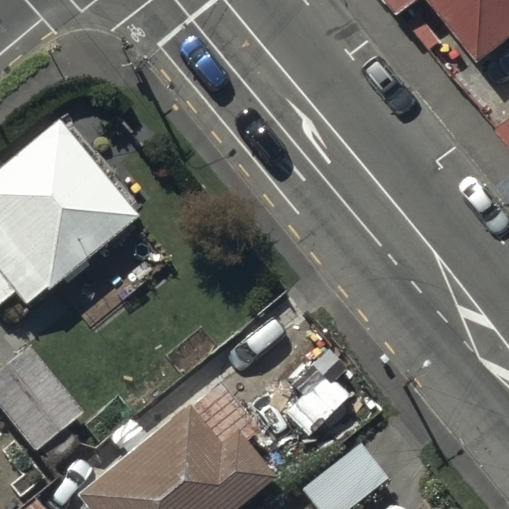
[(508,0),(397,0),(404,9),(416,0),(438,0),(483,58),(508,38),(508,0)]
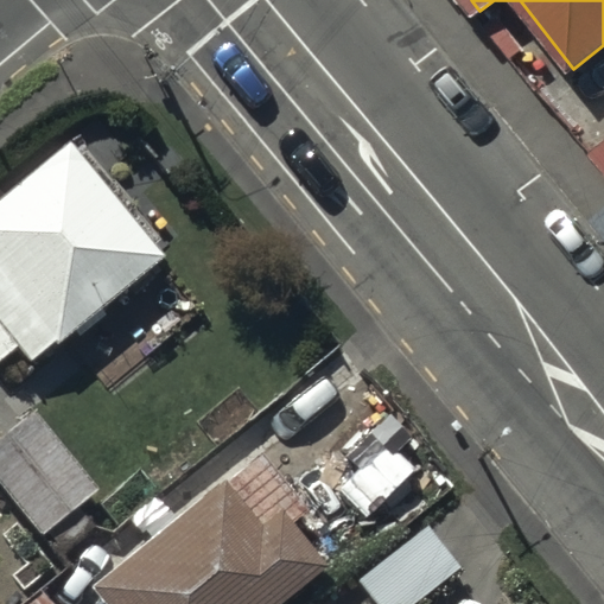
[(164,254),(69,140),(0,197),(0,362),(18,348),(30,361),(56,339),(58,343),(74,329),(81,337),(109,313),(102,305),(164,254)]
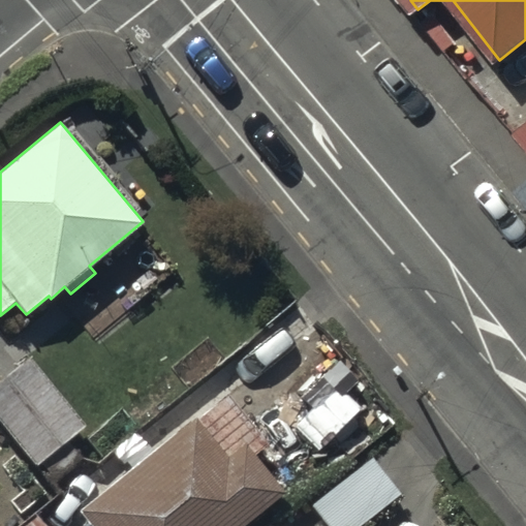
[(87,425),(31,357),(0,381),(0,420),(38,465),(43,461),(60,482),(86,460),(68,440),(87,425)]
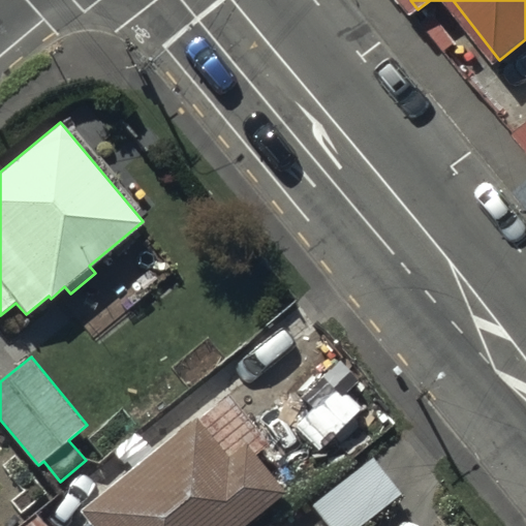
[(229,457),(194,415),(81,512),(92,525),(242,525),(285,490),(246,443),(229,457)]
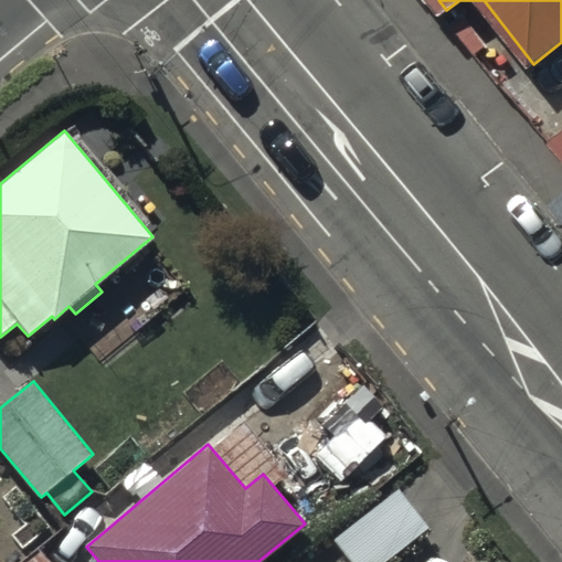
[(385,561),(428,529),(398,489),(333,540),(350,561),(385,561)]
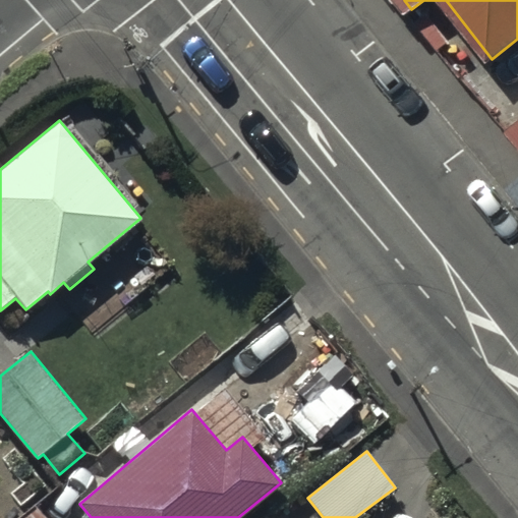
[(47,517),(38,506),(23,517),(47,517)]
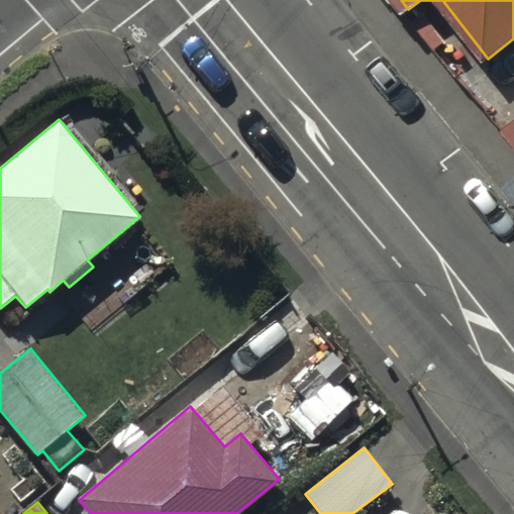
All buildings are outlined.
